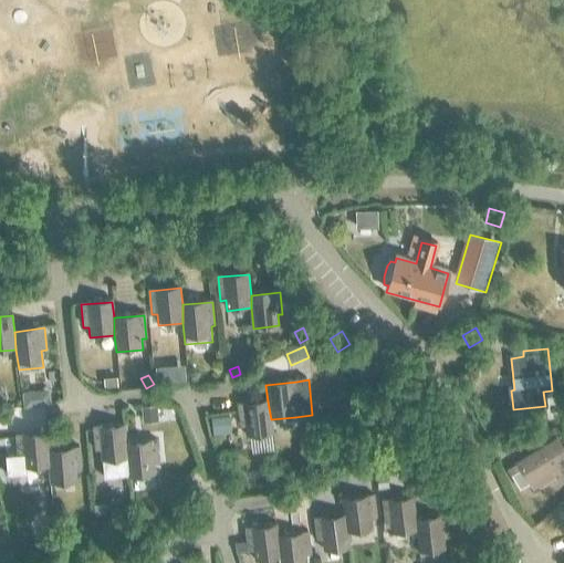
[(118,381),(107,382),(107,389),(119,388),(118,381)]
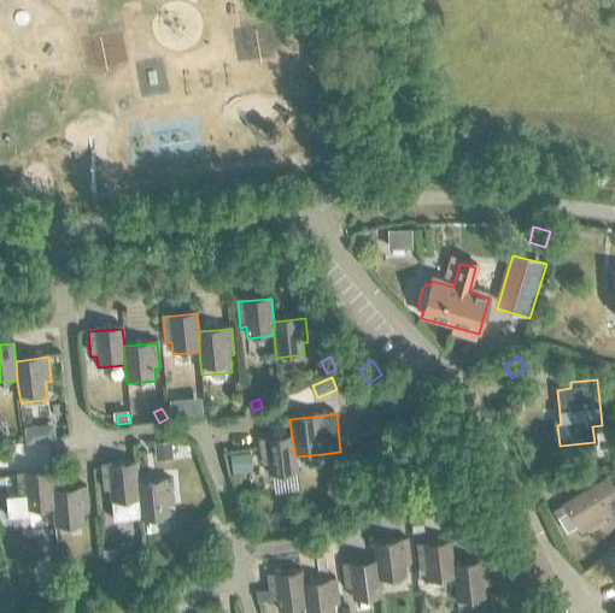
[(56,426),(27,430),(29,446),(57,442),(56,426)]
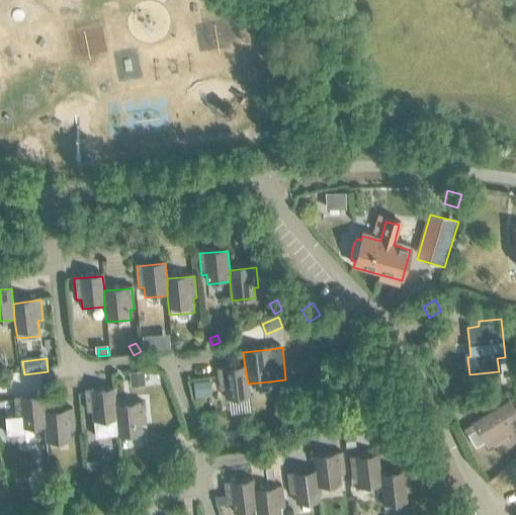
[(248,383),(245,367),(218,370),(220,391),(225,391),(226,402),(250,400),(248,383)]
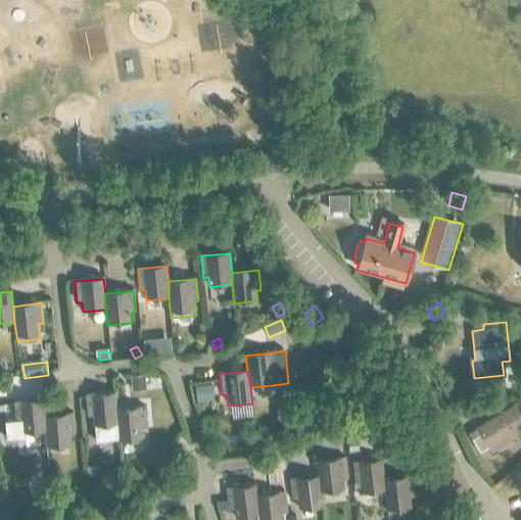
[(146,377),(133,378),(134,389),(147,388),(146,377)]
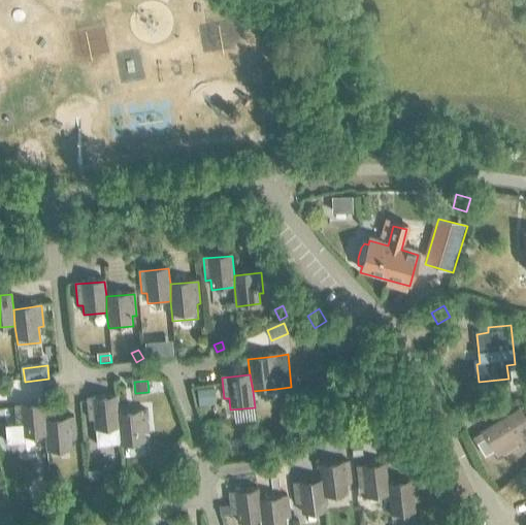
[(203,390),(205,406),(218,404),(216,388),(203,390)]
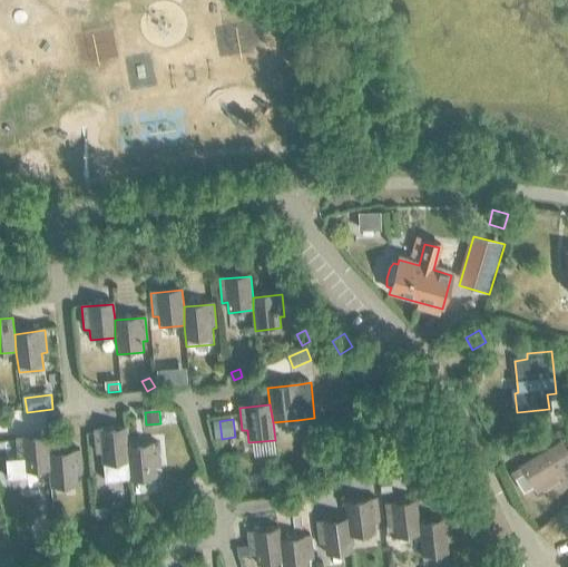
[(125,430),(95,432),(95,438),(97,456),(101,455),(103,467),(105,467),(106,484),(129,481),(126,449),(125,438),(125,430)]
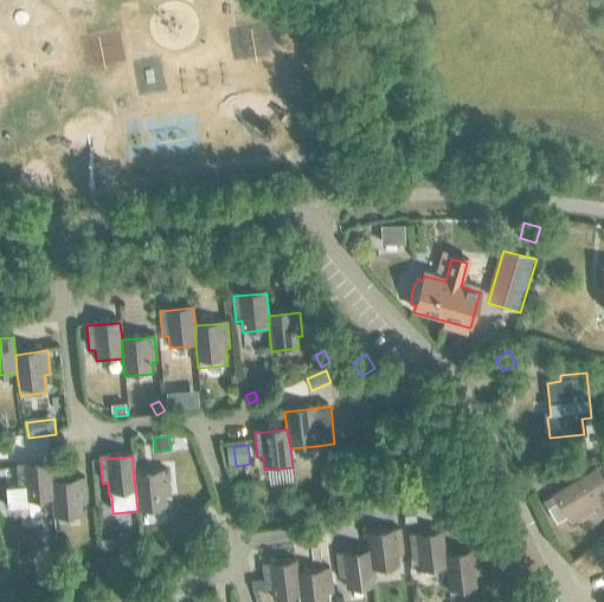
[(18,487),(7,489),(8,511),(30,509),(30,503),(52,502),(50,483),(49,465),(17,467),(18,487)]
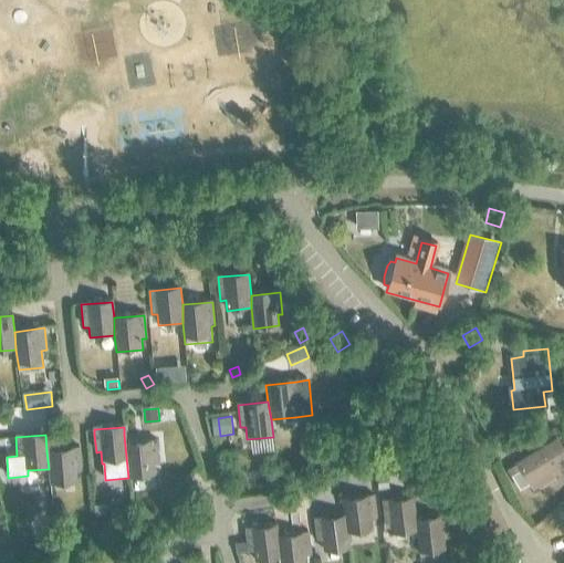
[(519,465),(508,471),(521,492),(532,486),(553,472),(557,481),(563,477),(563,447),(559,440),(519,465)]
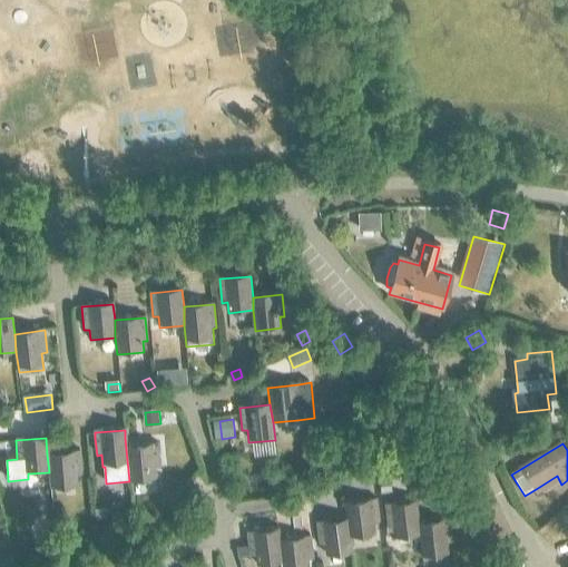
[(156,446),(126,449),(129,481),(129,484),(154,481),(153,468),(158,468),(156,446)]
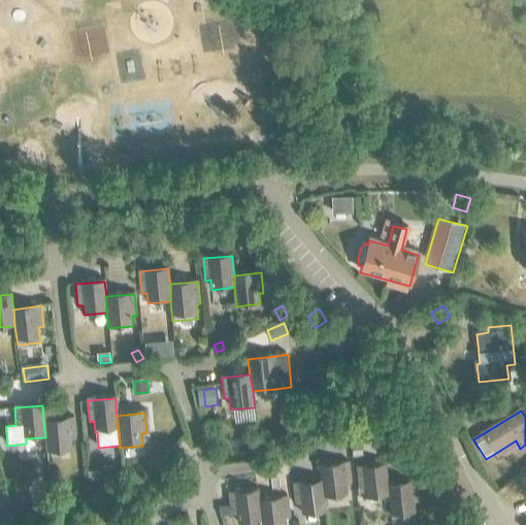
[(44,421),(45,437),(46,454),(70,452),(69,440),(74,440),(72,419),(44,421)]
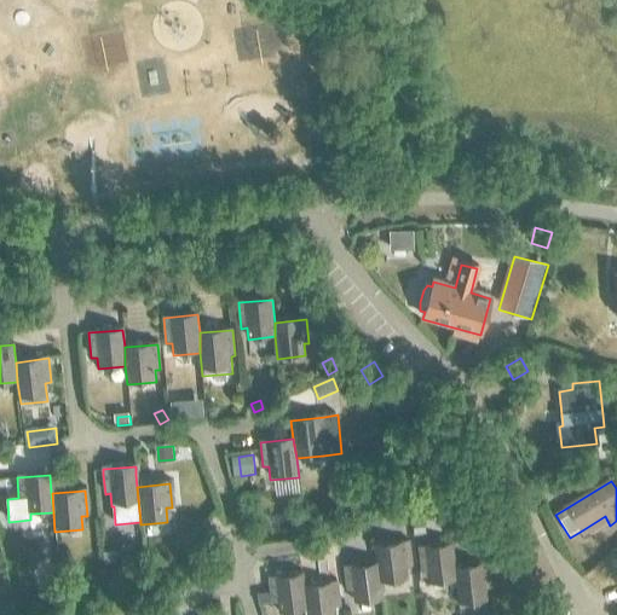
[(414,520),(415,535),(427,534),(425,518),(414,520)]
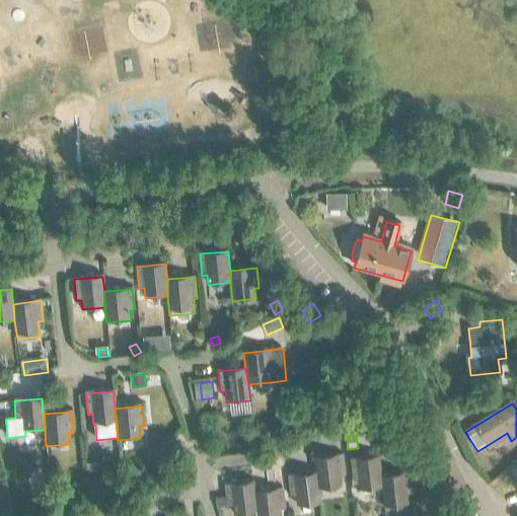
[(315,458),(317,472),(319,489),(320,489),(342,487),(341,475),(346,475),(344,455),(315,458)]
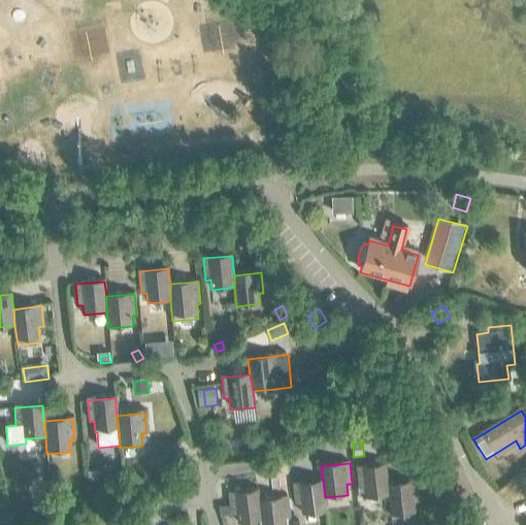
[(367,499),(390,496),(391,496),(389,485),(387,464),(358,468),(360,488),(365,488),(367,499)]
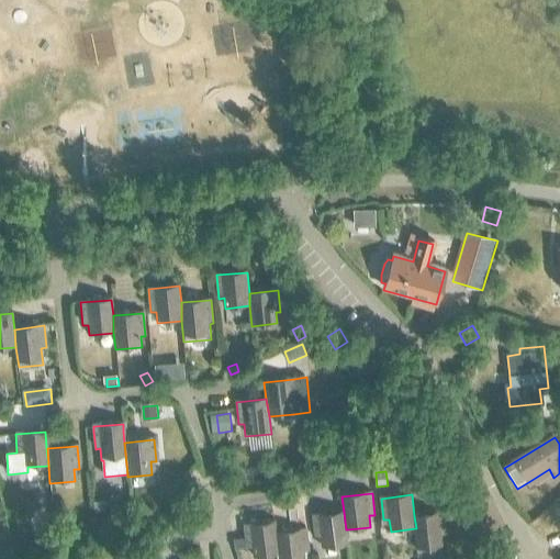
[(107,503),(96,504),(96,514),(108,513),(107,503)]
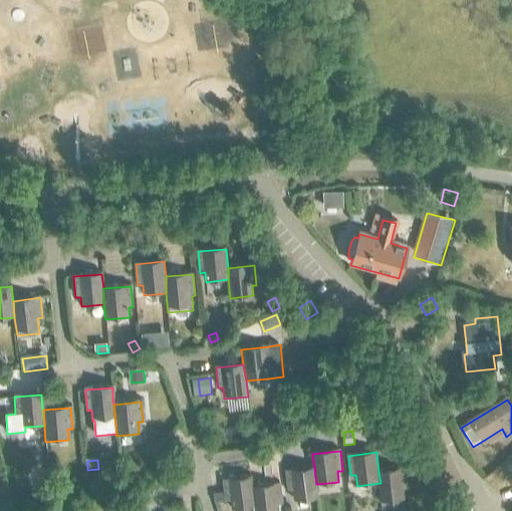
[(314,468),(312,468),(287,472),(289,491),(294,491),(295,501),(318,499),(316,484),(314,468)]
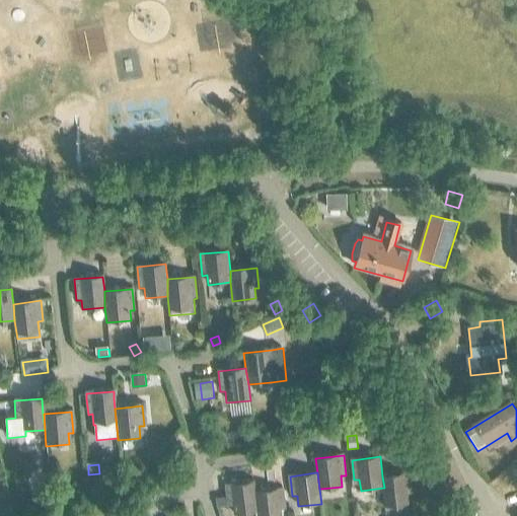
[(384,488),(383,488),(385,507),(409,504),(408,494),(413,494),(411,472),(382,476),(384,488)]
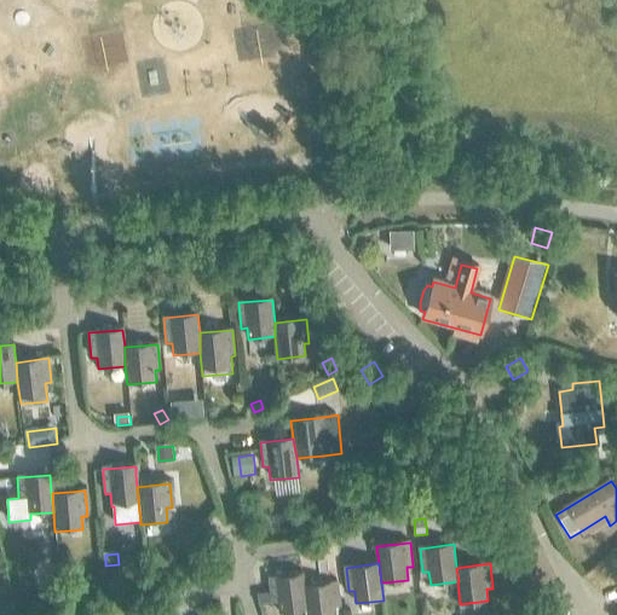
[(281,614),(307,611),(309,611),(305,587),(304,574),(270,579),(274,603),(280,602),(281,614)]
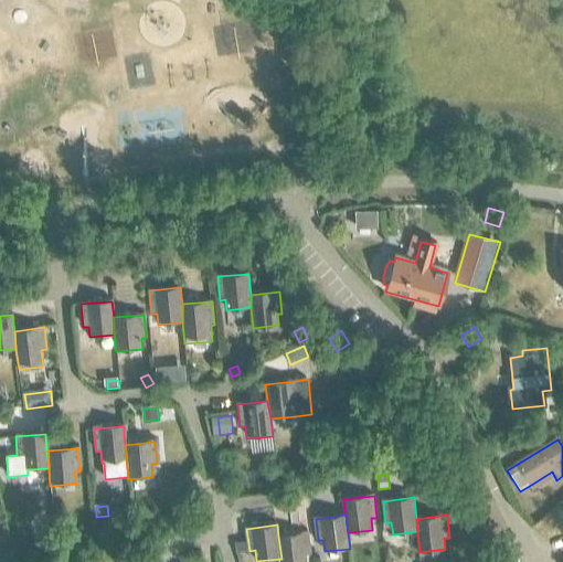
[(282,559),(280,559),(280,561),(307,561),(306,555),(311,554),(308,532),(278,537),(282,559)]
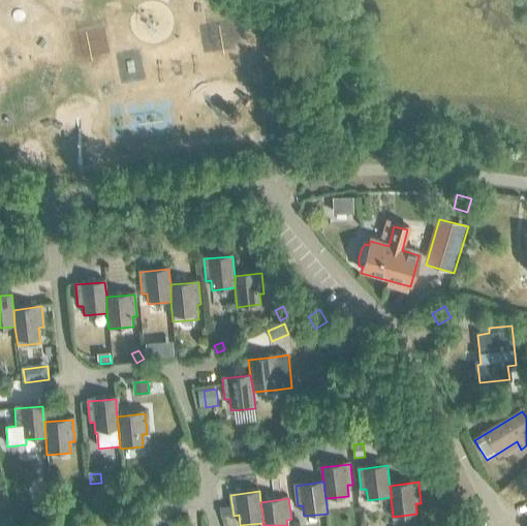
[(231,507),(221,508),(222,518),(233,517),(231,507)]
